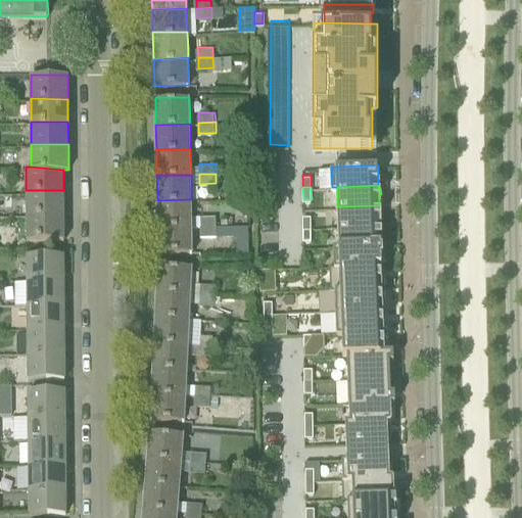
[(27,215),(63,215),(63,190),(26,190),(27,215)]
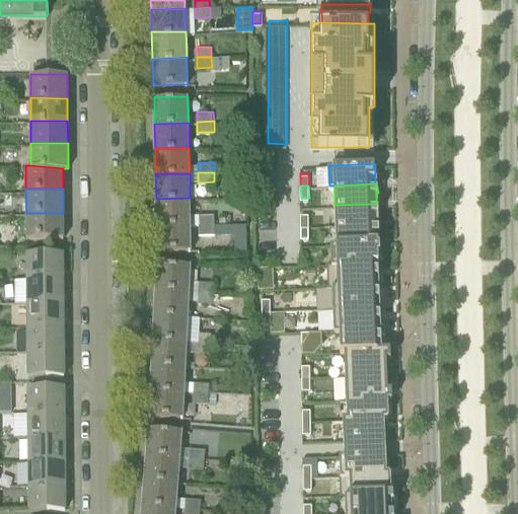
[(191,223),(190,213),(190,198),(156,199),(156,224),(191,223)]
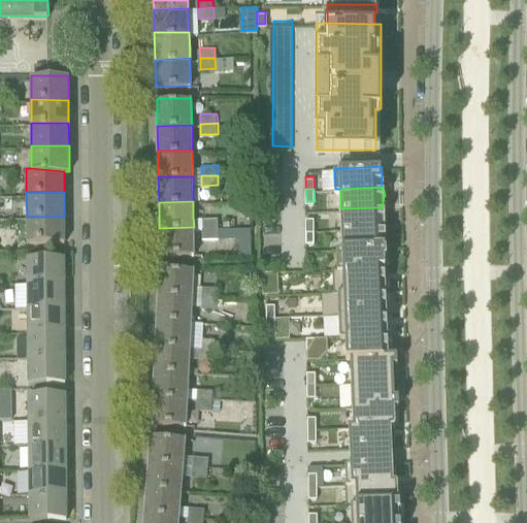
[(383,207),(340,208),(341,228),(384,227),(383,217),(385,217),(385,209),(383,209),(383,207)]
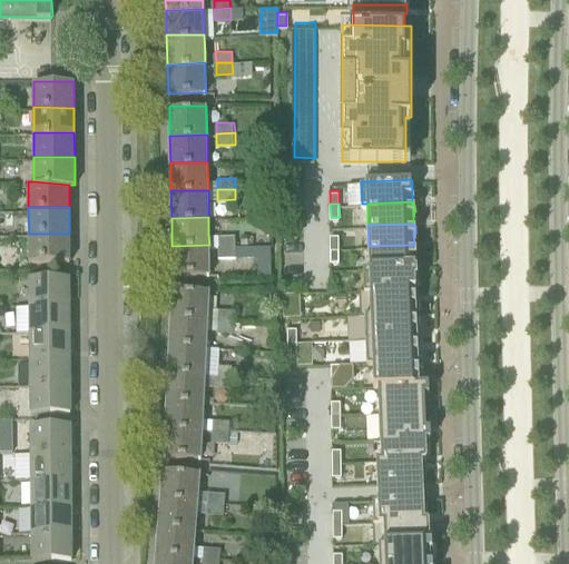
[(219,246),(236,245),(236,233),(219,234),(219,246)]
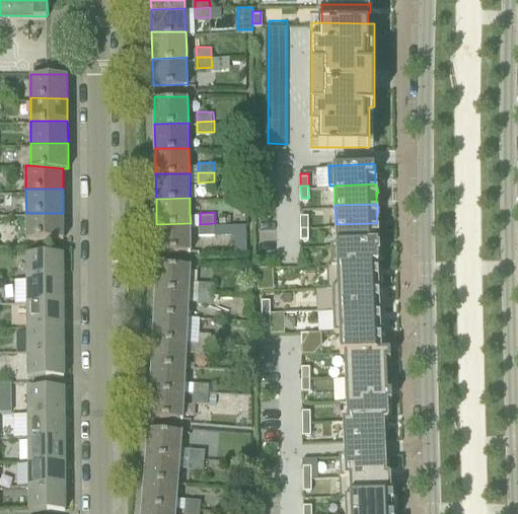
[(26,213),(26,237),(64,237),(63,213),(26,213)]
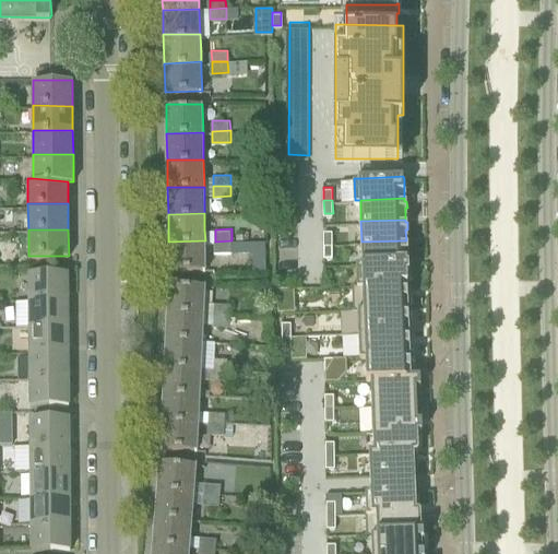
[(324,230),(324,243),(333,243),(333,230),(325,230),(324,230)]
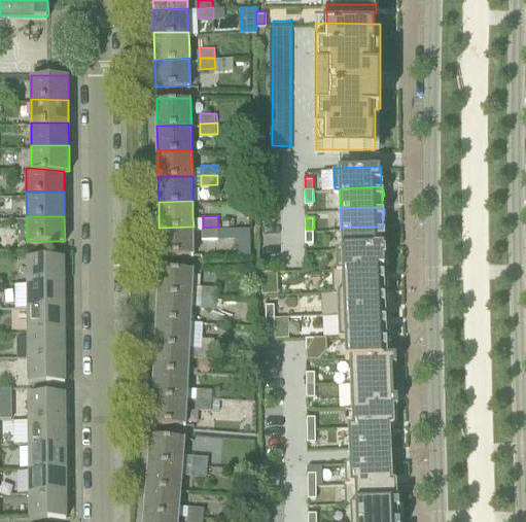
[(159,228),(160,254),(194,253),(194,227),(159,228)]
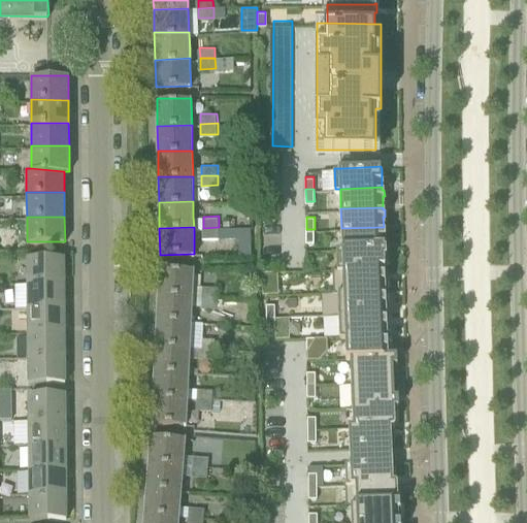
[(219,227),(203,228),(203,237),(219,237),(219,227)]
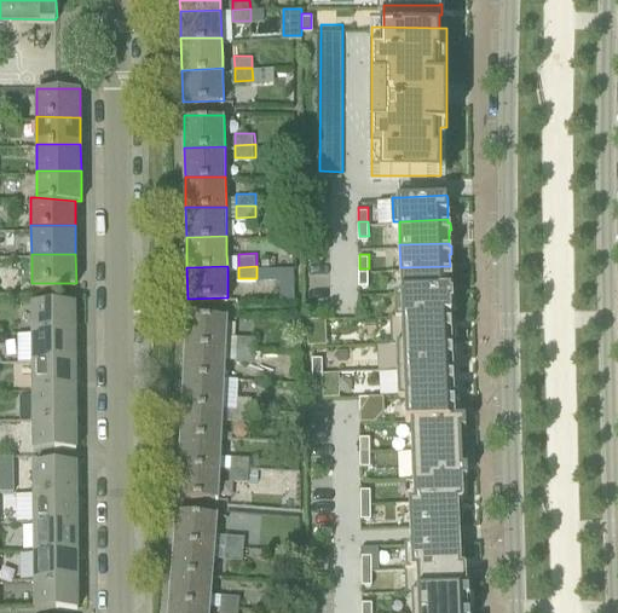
[(450,266),(400,267),(402,290),(450,289),(450,287),(450,277),(452,277),(452,269),(450,269),(450,266)]
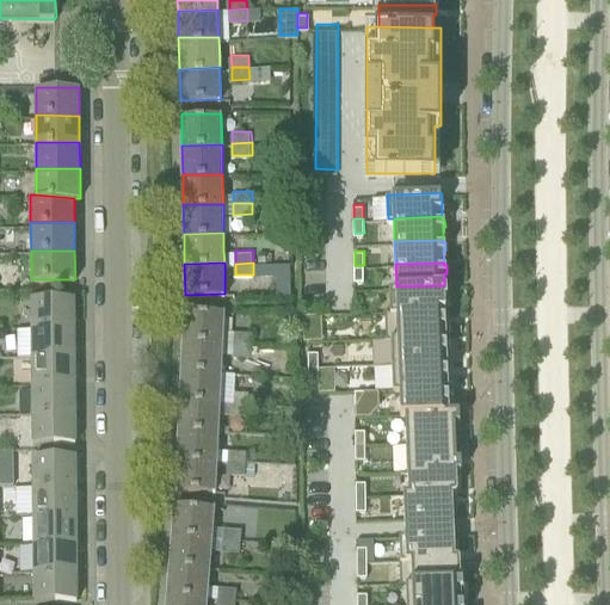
[(355,265),(355,279),(356,279),(364,279),(364,265),(355,265)]
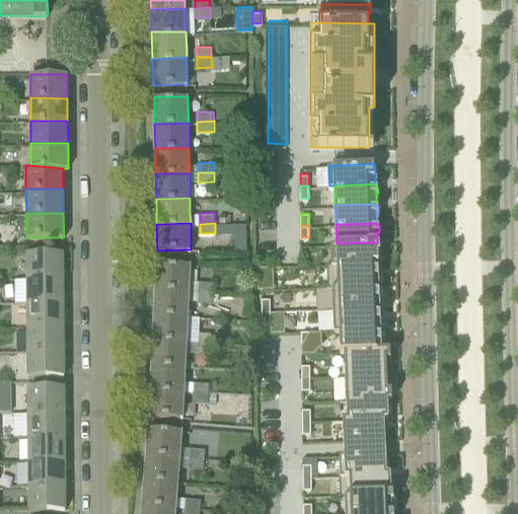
[(337,243),(331,244),(333,264),(378,262),(378,252),(380,252),(379,244),(378,244),(378,243),(377,242),(337,243)]
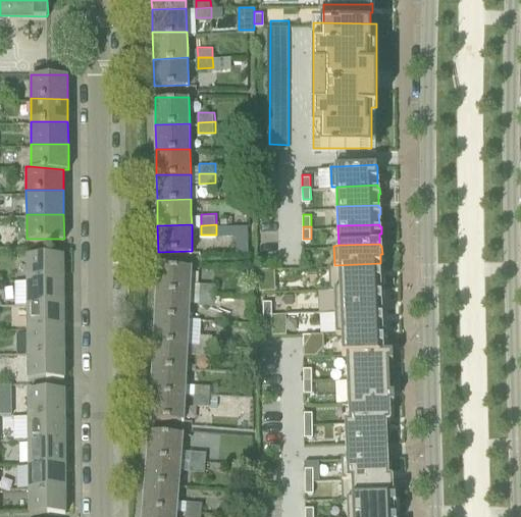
[(28,278),(63,277),(63,253),(28,253),(28,278)]
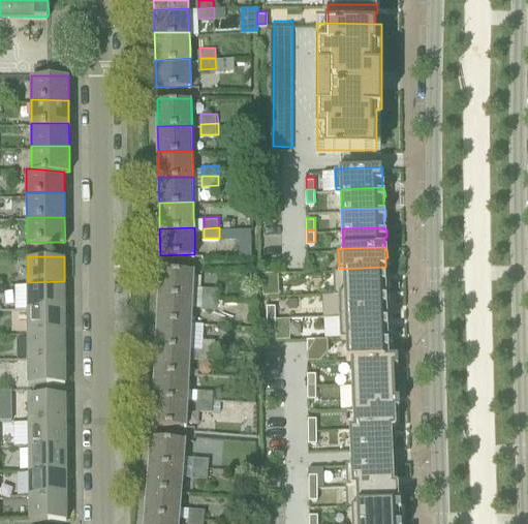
[(158,294),(193,295),(194,285),(195,269),(159,267),(158,294)]
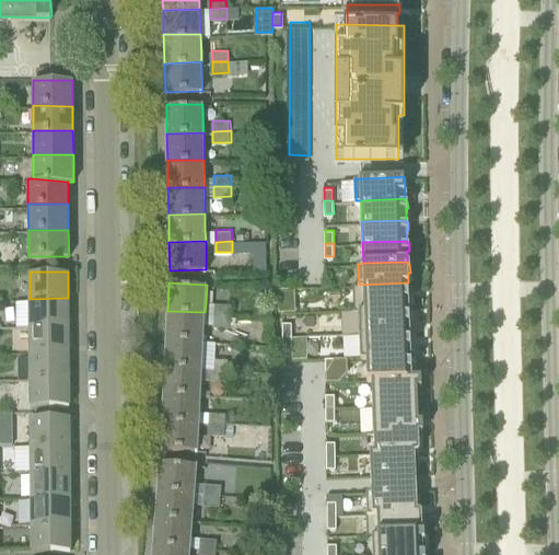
[(359,285),(353,285),(354,309),(360,308),(409,307),(408,282),(359,285)]
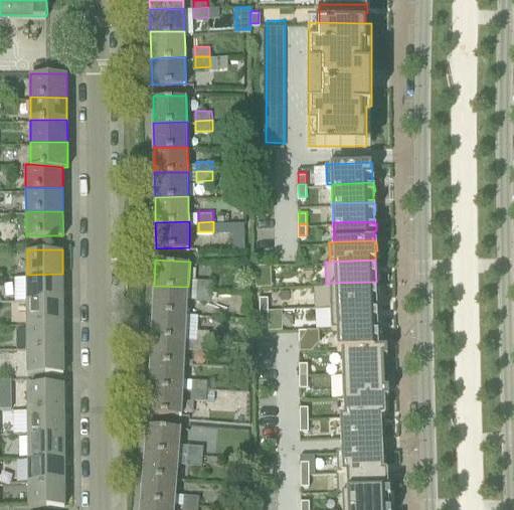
[(261,264),(252,264),(253,276),(262,276),(261,264)]
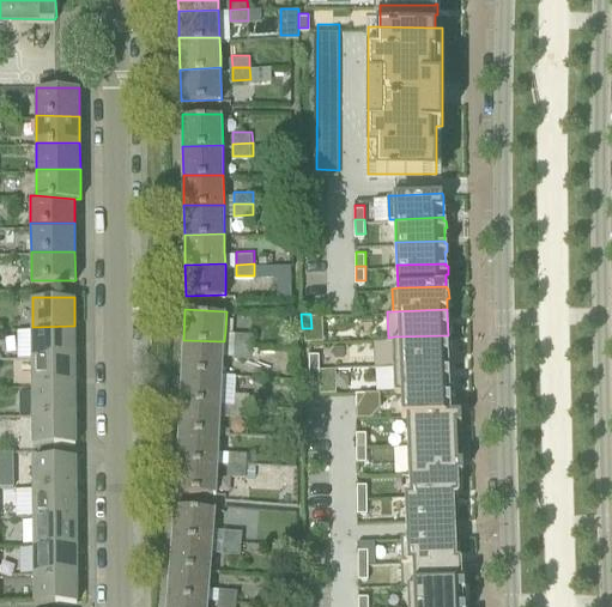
[(32,356),(76,354),(74,326),(32,327),(32,356)]
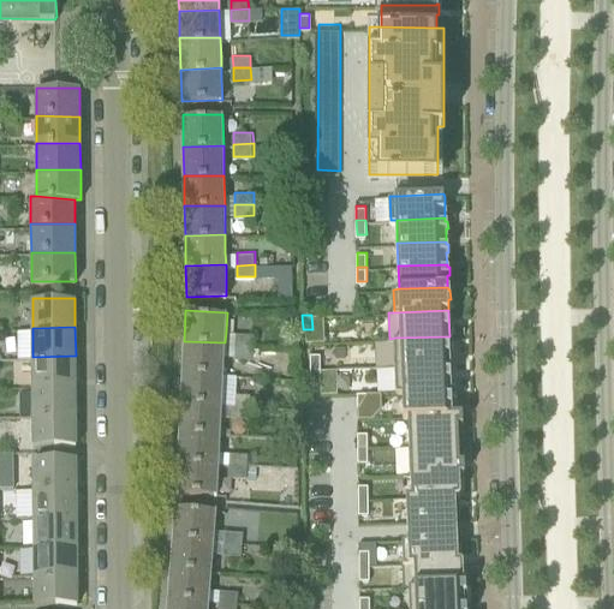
[(254,344),(255,333),(237,332),(236,344),(254,344)]
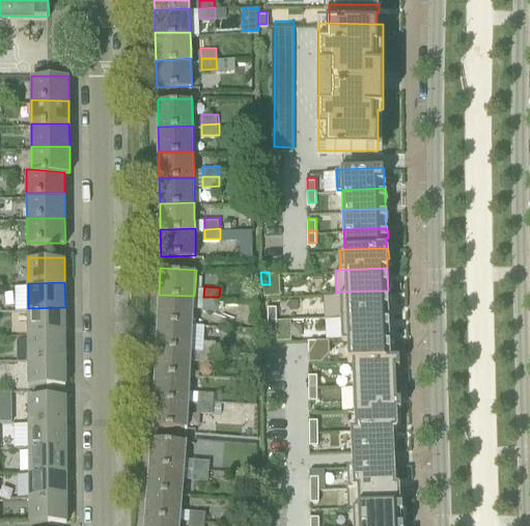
[(388,291),(341,292),(341,314),(389,312),(388,291)]
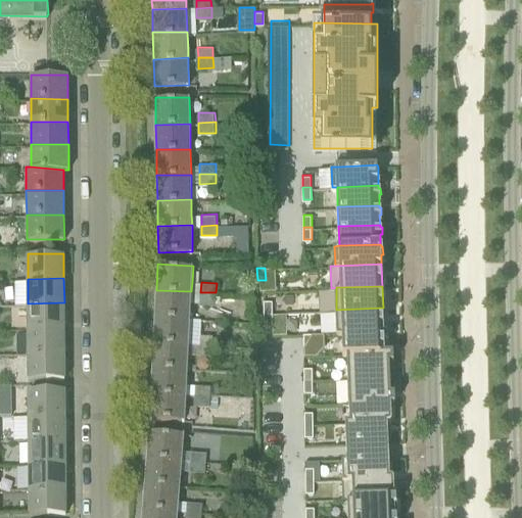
[(155,316),(190,317),(191,302),(191,291),(156,290),(155,316)]
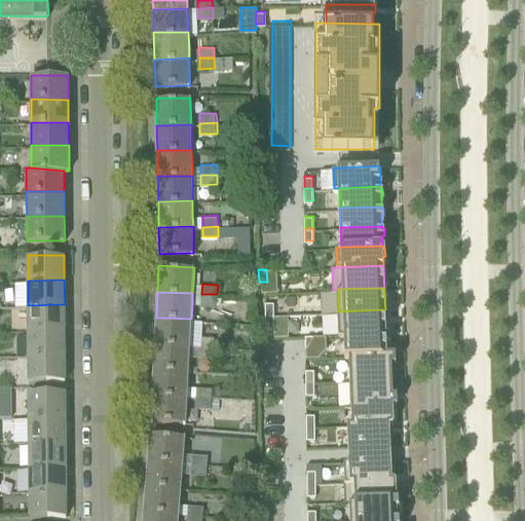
[(201,304),(217,305),(217,294),(201,294),(201,304)]
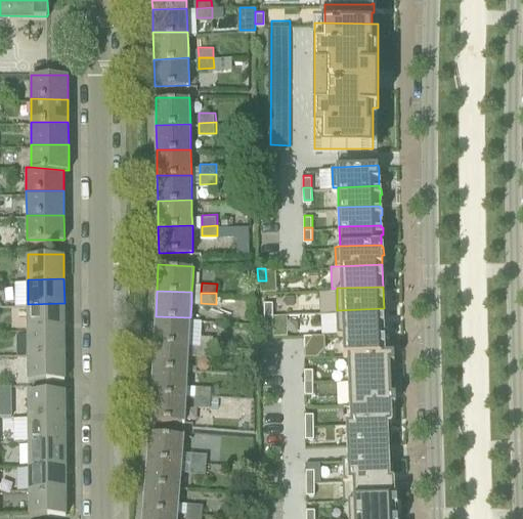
[(266,300),(265,300),(265,312),(273,312),(273,300),(266,300)]
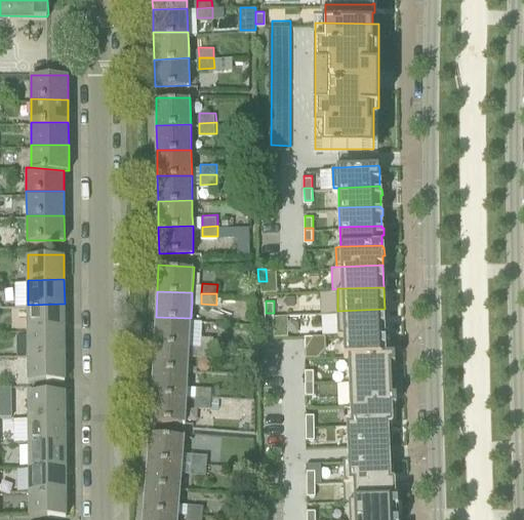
[(28,329),(65,328),(65,304),(28,305),(28,329)]
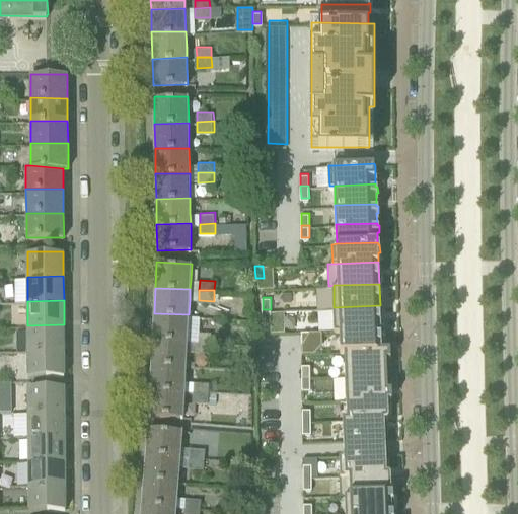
[(380,305),(334,307),(335,329),(340,328),(381,327),(380,305)]
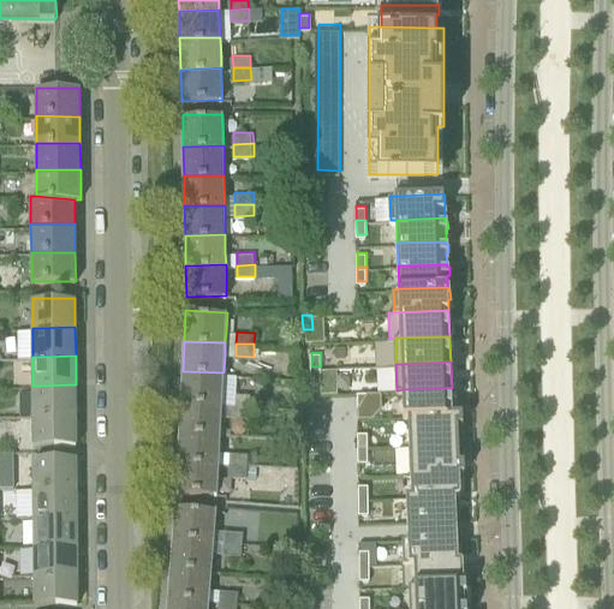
[(321,366),(311,366),(311,381),(321,381),(321,366)]
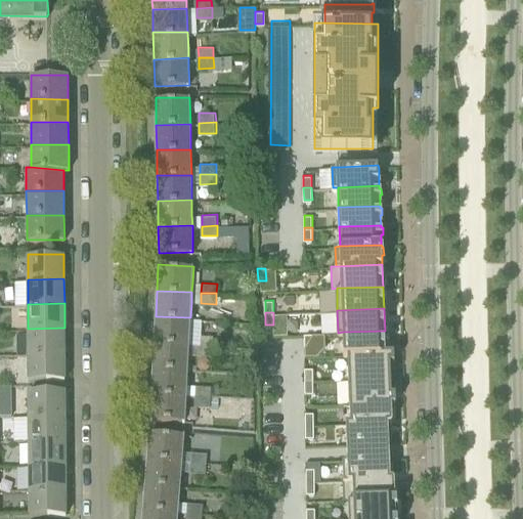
[(155,342),(189,344),(190,331),(190,317),(156,316),(155,342)]
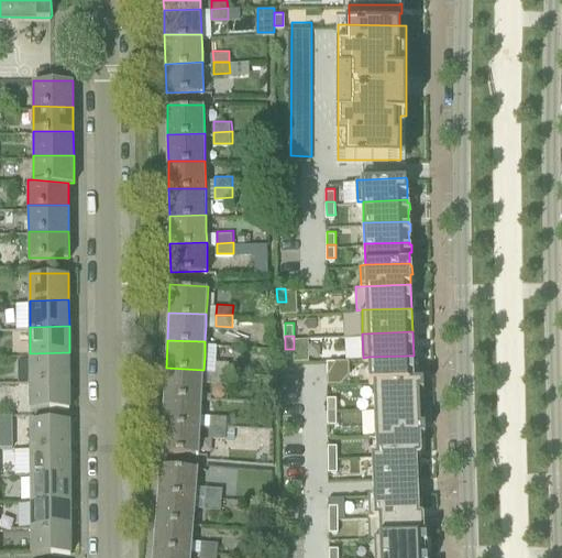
[(31,380),(69,379),(69,352),(30,353),(31,380)]
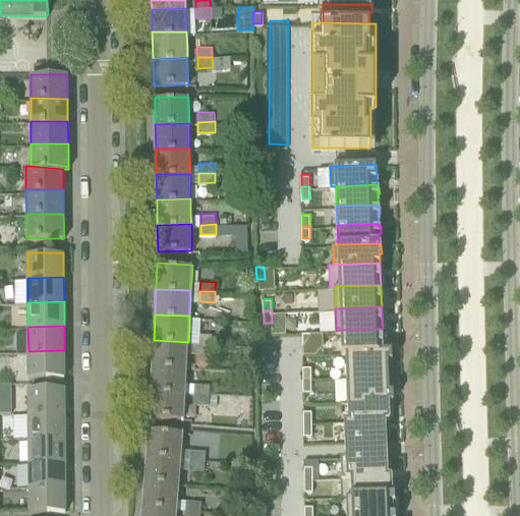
[(383,329),(341,330),(342,352),(346,352),(384,350),(384,349),(383,329)]
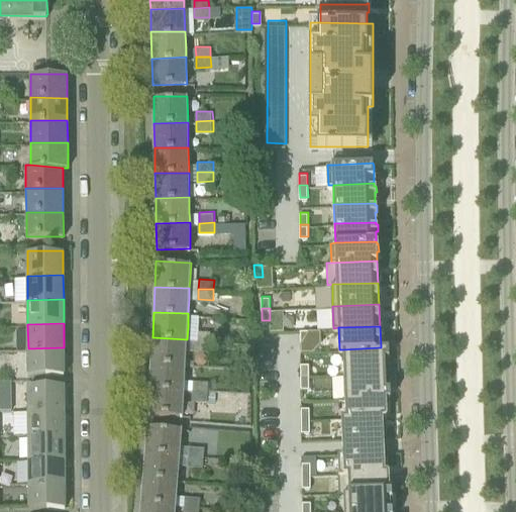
[(309,328),(301,328),(301,340),(309,340),(309,328)]
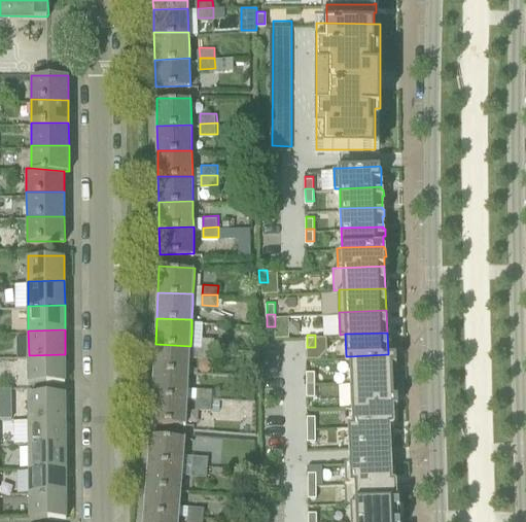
[(200,346),(215,347),(215,337),(200,336),(200,346)]
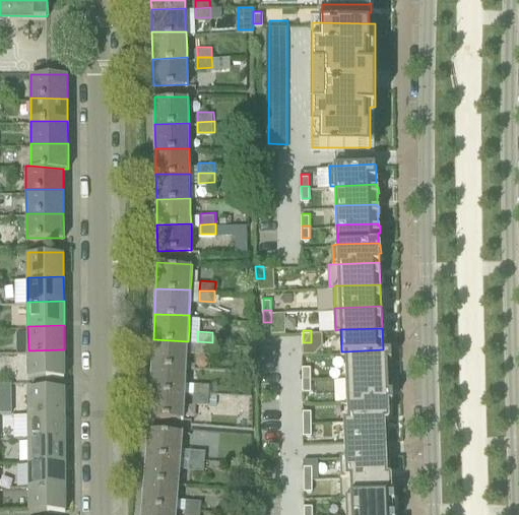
[(151,364),(187,366),(188,341),(153,339),(151,364)]
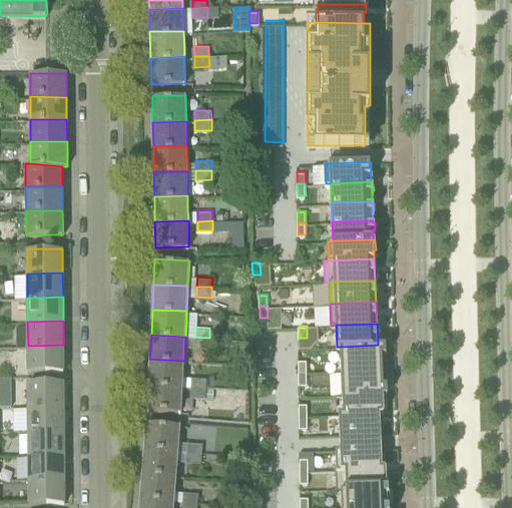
[(209,338),(194,337),(193,348),(208,348),(209,338)]
